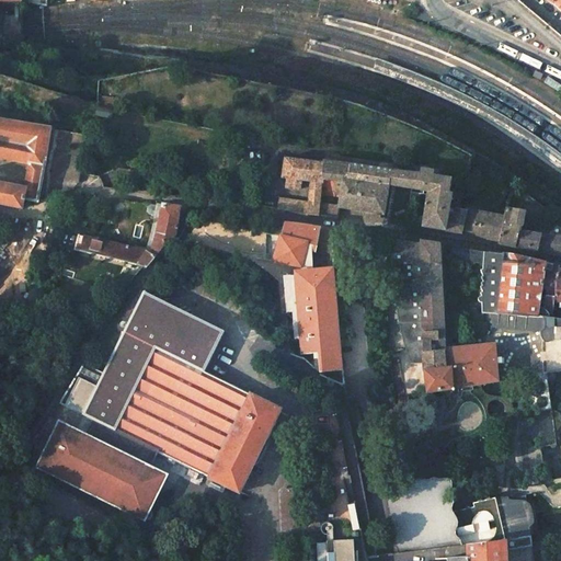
[(560,0),(551,0),(551,1),(560,10),(560,0)]
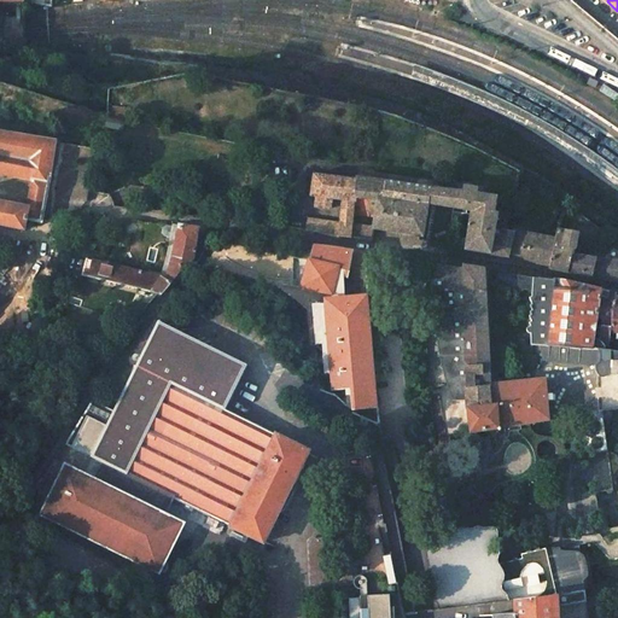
[(7,56),(4,63),(16,68),(19,60),(7,56)]
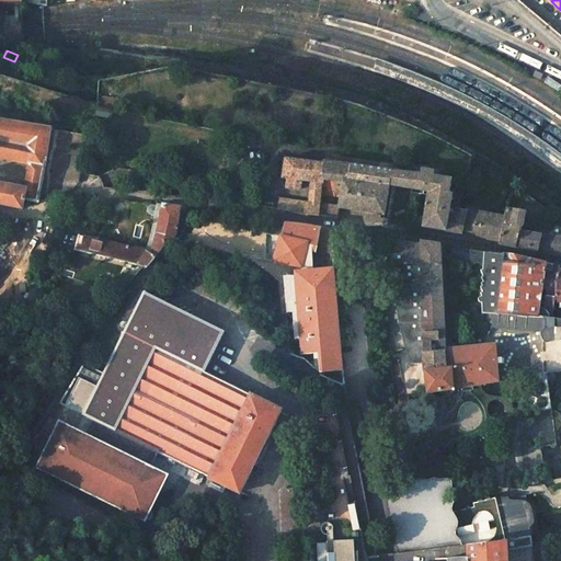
[(98,109),(112,111),(113,98),(98,98),(98,105),(98,109)]
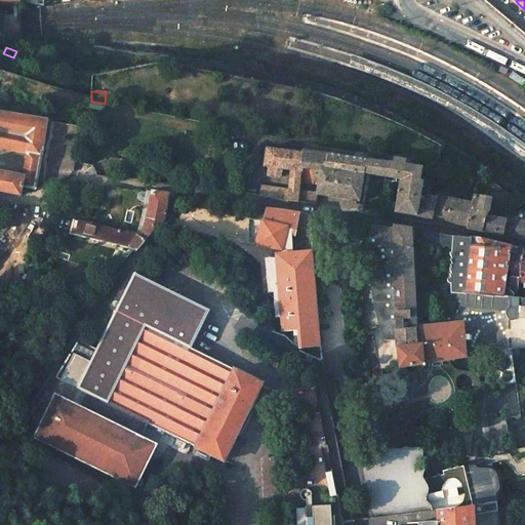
[(88,108),(104,111),(105,104),(91,102),(88,108)]
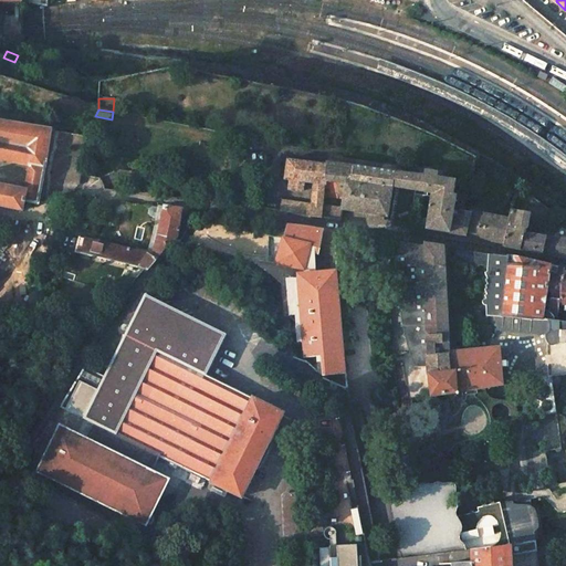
[(40,128),(20,125),(0,121),(0,206),(22,210),(22,209),(24,200),(38,203),(50,129),(40,128)]
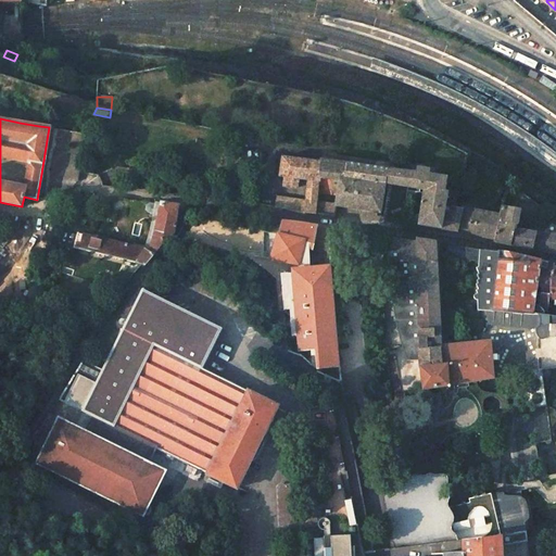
[(339,193),(341,180),(344,181),(346,164),(320,160),(319,162),(282,156),(279,176),(285,177),(299,179),(307,180),(320,181),(319,190),(338,192),(339,193)]
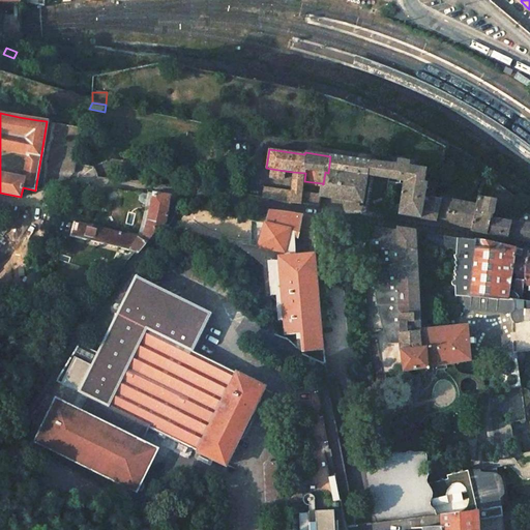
[(444,154),(441,167),(448,171),(452,159),(444,154)]
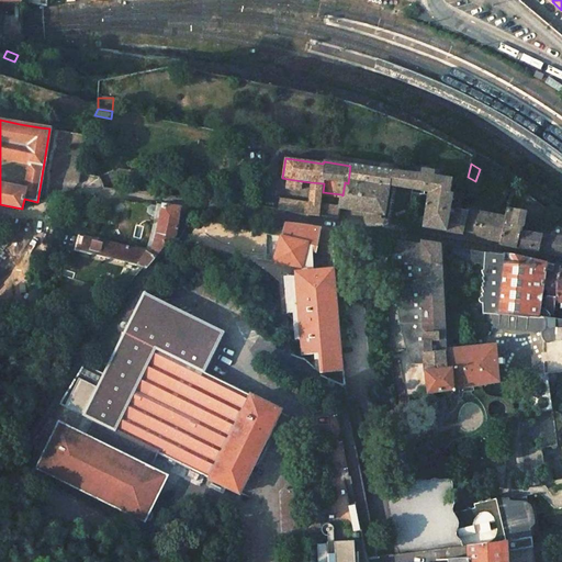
[(345,182),(343,195),(341,194),(339,208),(338,209),(340,209),(382,216),(382,217),(384,217),(389,186),(405,188),(428,192),(423,227),(446,232),(448,214),(452,194),(449,193),(451,183),(450,183),(451,180),(433,177),(433,175),(431,172),(424,171),(422,172),(422,176),(391,171),(388,171),(350,166),(348,183),(345,182)]
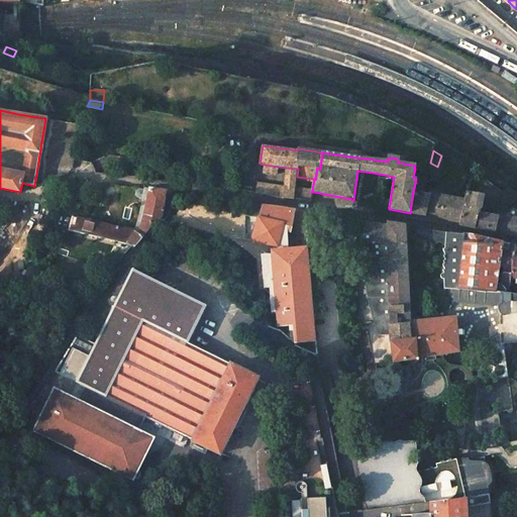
[(264,173),(276,175),(278,167),(265,165),(264,173)]
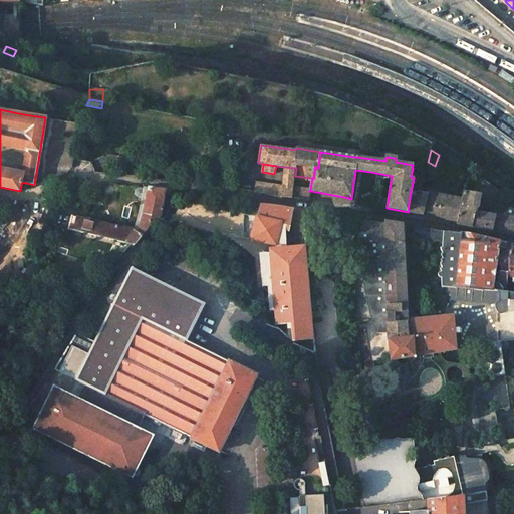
[(282,185),(293,187),(294,180),(295,176),(296,168),(284,167),(282,185)]
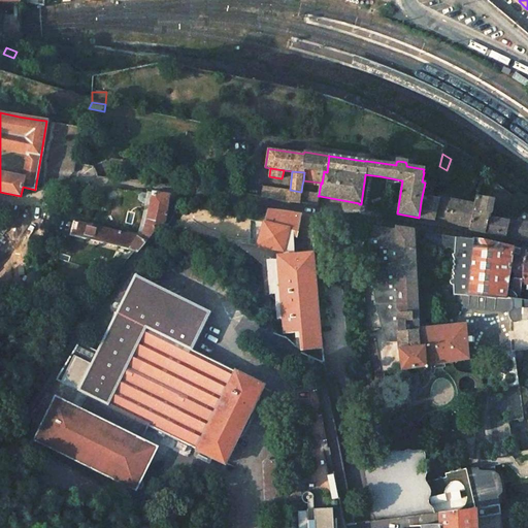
[(368,209),(375,210),(381,176),(365,174),(361,204),(366,205),(368,209)]
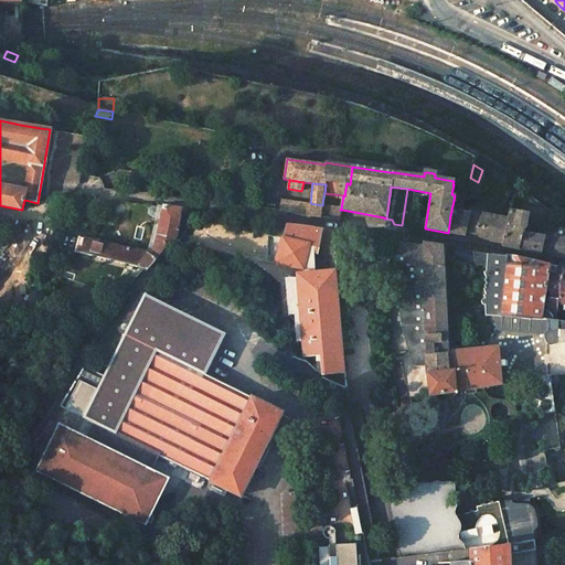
[(327,206),(322,205),(310,203),(281,200),(279,212),(291,213),(308,216),(310,217),(311,217),(315,216),(340,221),(342,210),(340,210),(341,209),(327,206)]
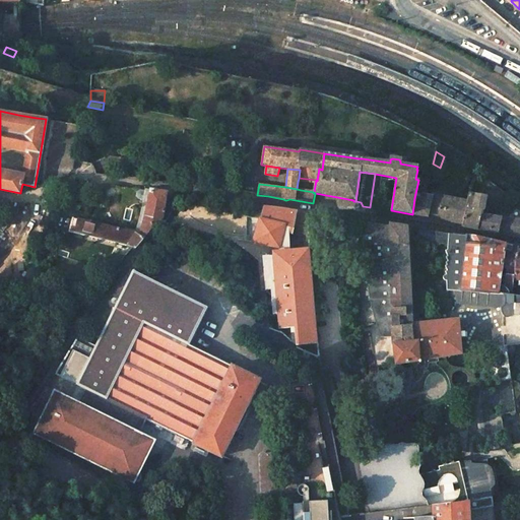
[(135,233),(78,219),(75,234),(133,247),(133,248),(135,249),(143,240),(144,238),(147,235),(150,231),(153,228),(157,224),(158,223),(159,222),(163,218),(163,216),(167,192),(150,189),(142,215),(135,233)]
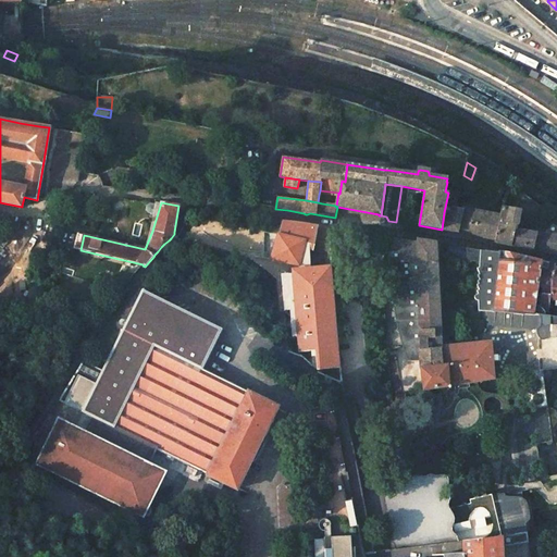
[(442,230),(459,232),(459,229),(462,209),(454,207),(452,214),(444,212),(442,230)]
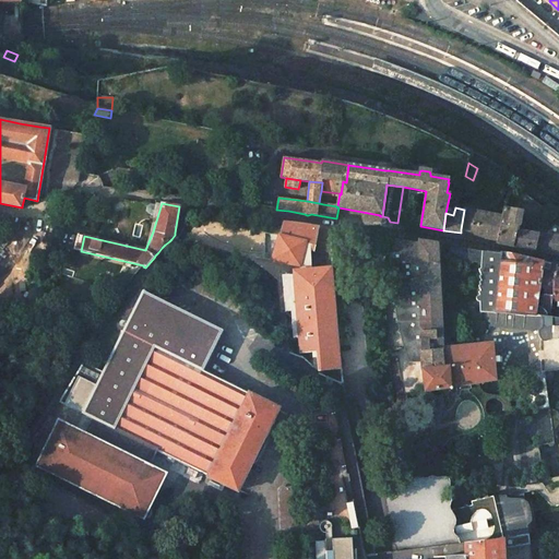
[(502,217),(464,209),(464,210),(461,229),(477,235),(482,238),(497,240),(502,217)]
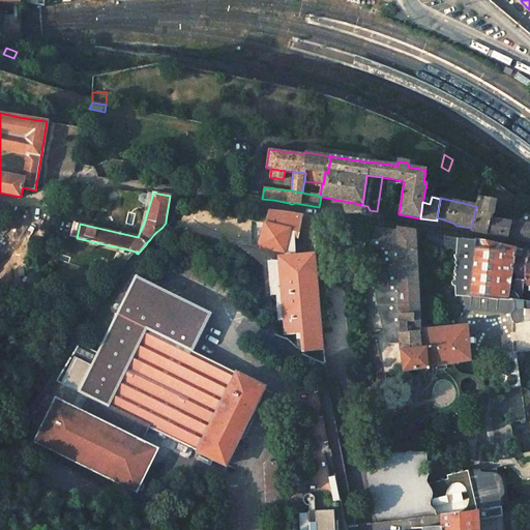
[(493,201),(478,198),(476,206),(471,228),(470,230),(487,234),(492,219),(495,204),(496,201),(493,200),(493,201)]
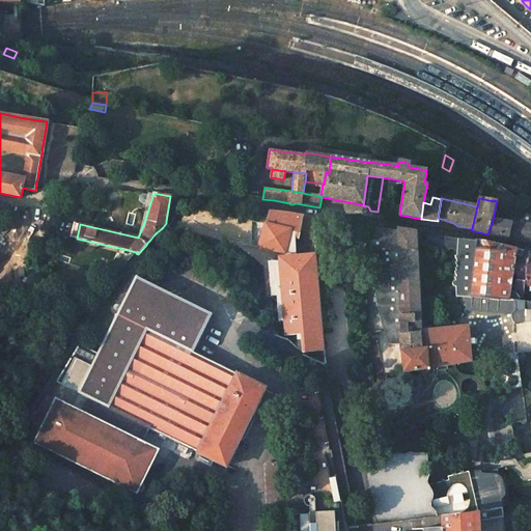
[(303,216),(271,210),(258,248),(284,252),(288,236),(299,239),(315,242),(313,217),(303,216)]
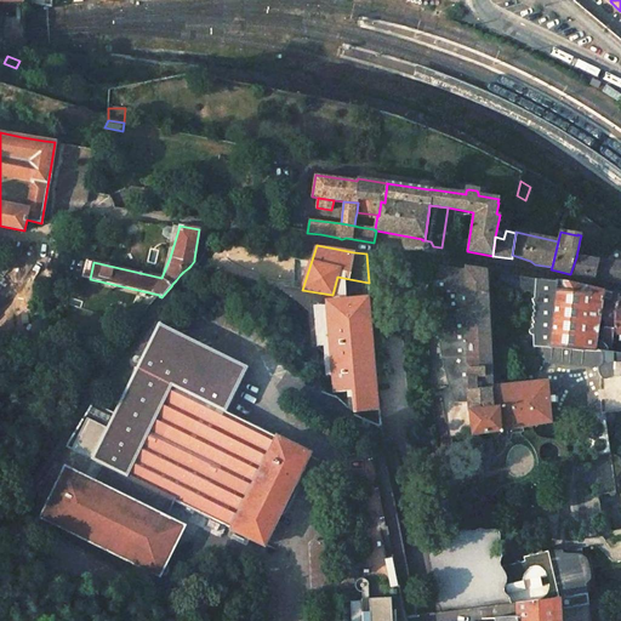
[(598,261),(576,257),(570,274),(594,278),(598,261)]
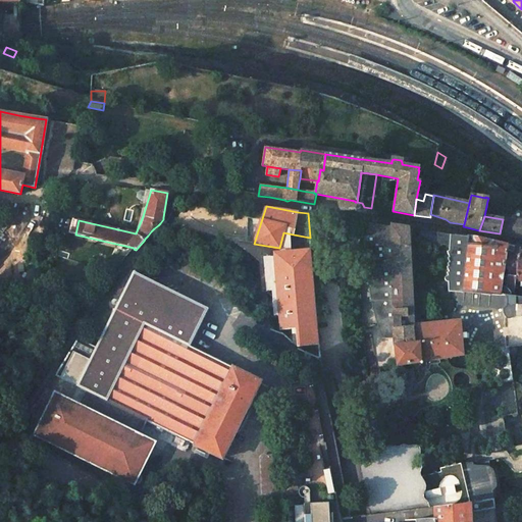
[(413,325),(408,227),(390,225),(348,219),(347,224),(367,227),(367,236),(362,237),(365,255),(366,257),(367,257),(370,257),(371,265),(374,265),(374,272),(372,274),(371,276),(369,281),(369,286),(369,290),(371,302),(374,313),(376,322),(374,326),(373,327),(370,329),(375,368),(397,366),(421,362),(422,370),(425,369),(426,412),(426,410),(429,408),(432,407),(435,407),(438,407),(441,409),(442,411),(444,414),(447,420),(452,424),(456,426),(458,426),(462,427),(465,426),(467,426),(470,424),(474,418),(474,414),(472,407),(472,398),(472,393),(474,384),(468,384),(468,369),(465,369),(461,367),(459,366),(456,362),(455,360),(454,357),(462,356),(460,320),(413,325)]
